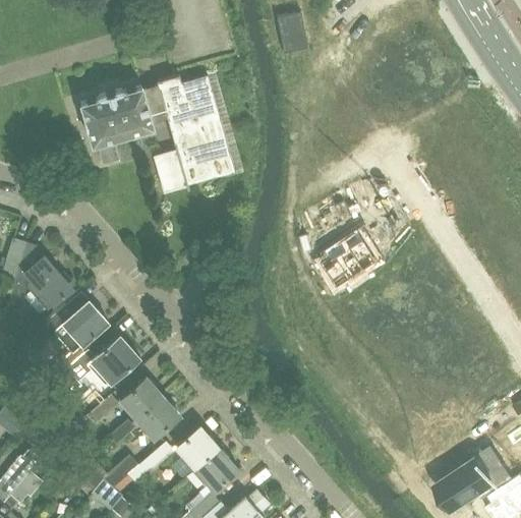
[(308,49),(301,13),(277,17),(284,54),(308,49)]
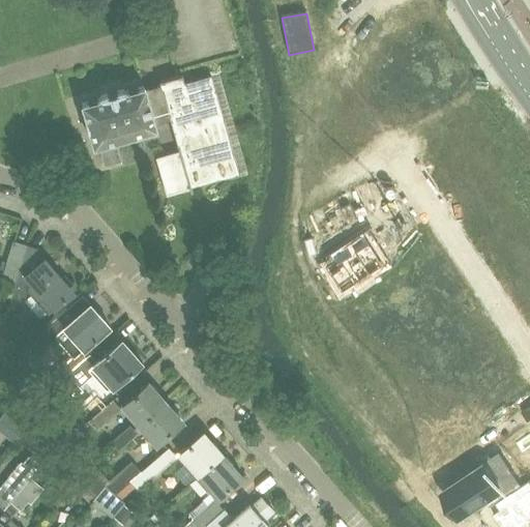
[(100,100),(82,106),(94,147),(100,151),(105,167),(120,162),(115,141),(135,136),(141,140),(145,139),(150,137),(152,137),(156,129),(155,125),(171,121),(175,135),(180,153),(156,160),(167,197),(217,182),(235,177),(239,176),(237,168),(211,77),(184,84),(183,78),(176,79),(159,84),(160,87),(145,91),(144,88),(125,93),(124,91),(100,98),(100,100)]
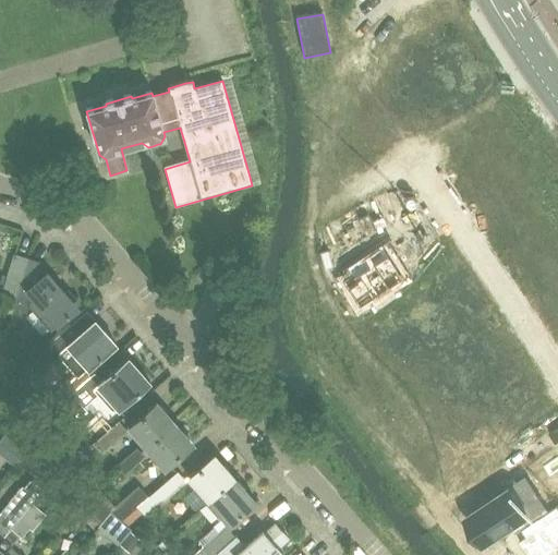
[(338,228),(324,237),(337,257),(343,253),(351,265),(390,240),(420,221),(411,207),(379,227),(367,208),(353,218),(351,214),(336,225),(338,228)]
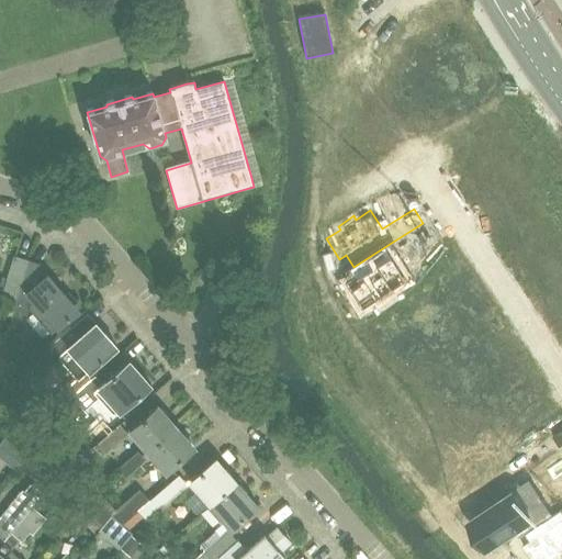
[(561,213),(547,224),(561,247),(561,213)]
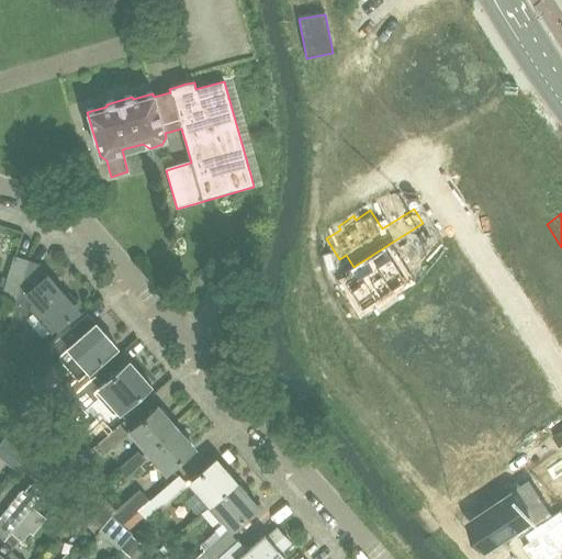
[(353,267),(345,274),(345,275),(350,282),(345,284),(346,287),(349,290),(361,310),(374,301),(378,305),(395,294),(392,290),(405,281),(398,270),(385,249),(394,243),(393,242),(353,267)]
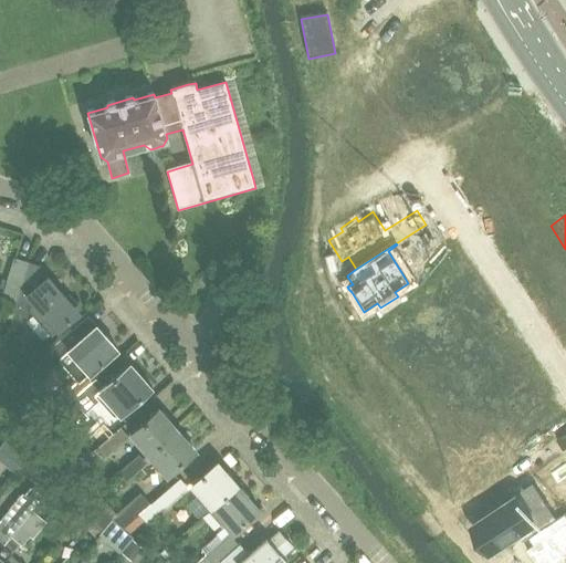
[(17,302),(22,285),(29,264),(11,259),(0,298),(17,302)]
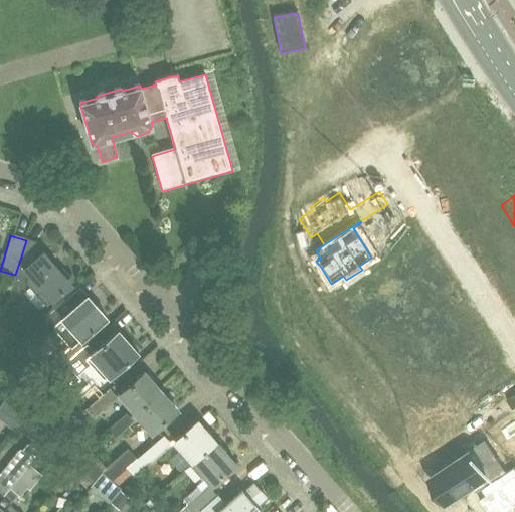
[(29,288),(47,307),(70,286),(43,254),(32,264),(20,260),(15,275),(10,293),(23,297),(27,284),(30,285),(31,286),(29,288)]
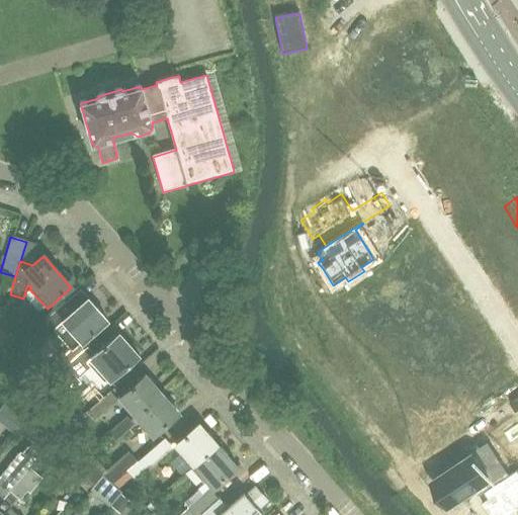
[(48,335),(54,331),(72,351),(79,346),(107,320),(88,298),(64,321),(56,312),(39,326),(31,340),(38,348),(50,337),(48,335)]
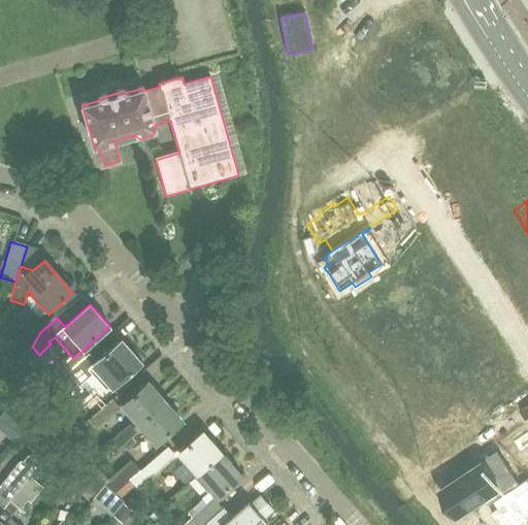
[(68,373),(57,384),(64,387),(72,380),(79,387),(93,375),(106,390),(112,390),(142,363),(122,339),(96,362),(90,355),(68,373)]
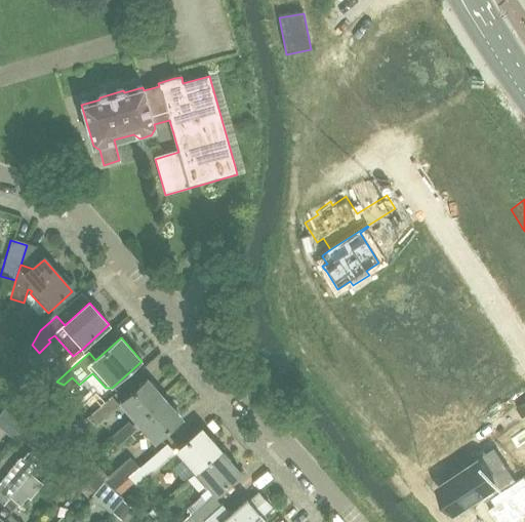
[(62,367),(67,373),(68,371),(85,357),(80,351),(73,356),(62,367)]
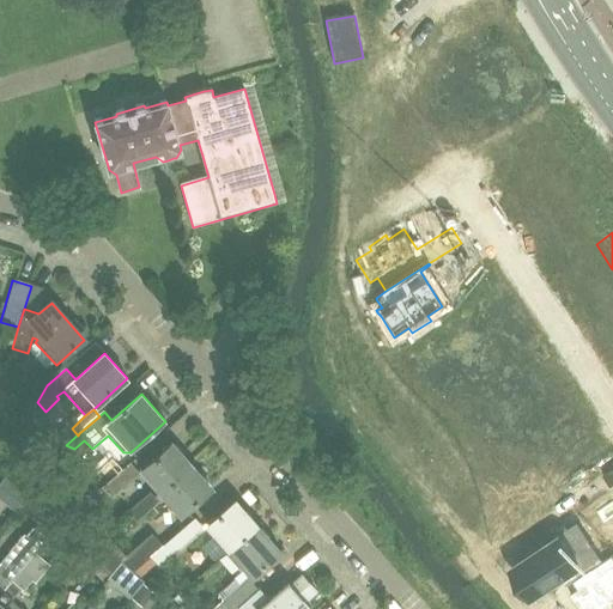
[(496,483),(485,489),(504,517),(552,486),(541,469),(562,456),(559,454),(548,437),(490,475),(496,483)]
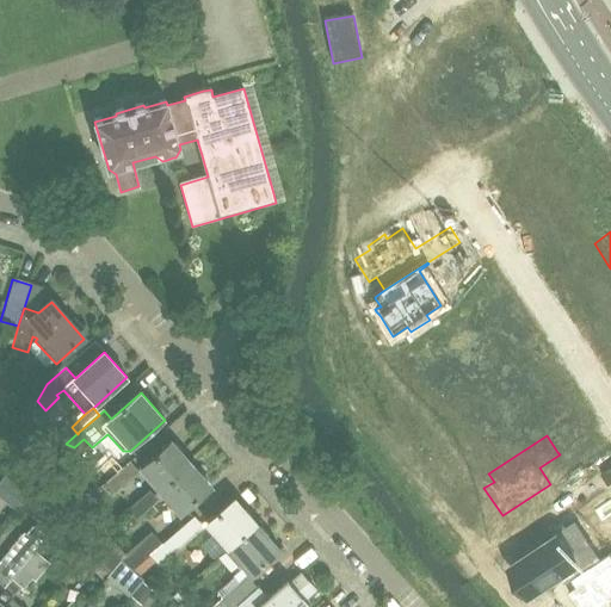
[(161,493),(191,466),(171,444),(141,469),(161,493)]
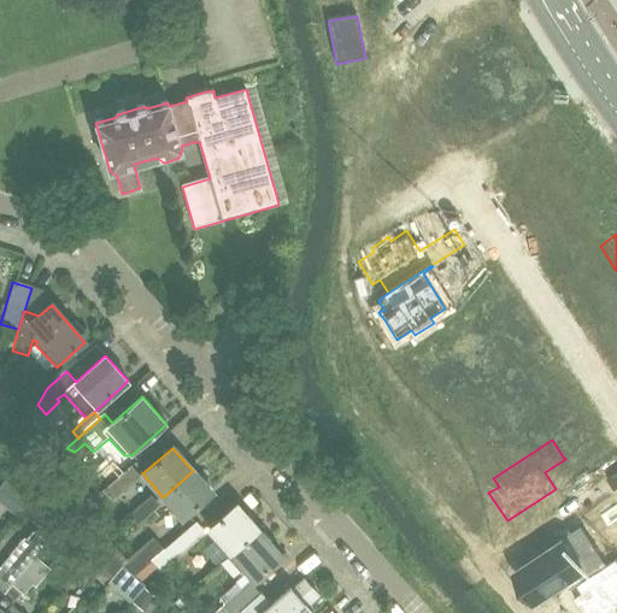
[(141,477),(133,467),(107,490),(116,500),(141,477)]
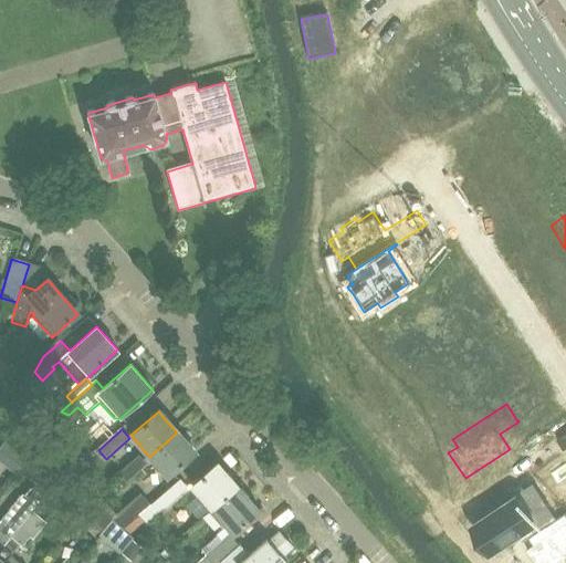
[(177,433),(149,457),(167,477),(195,452),(177,433)]
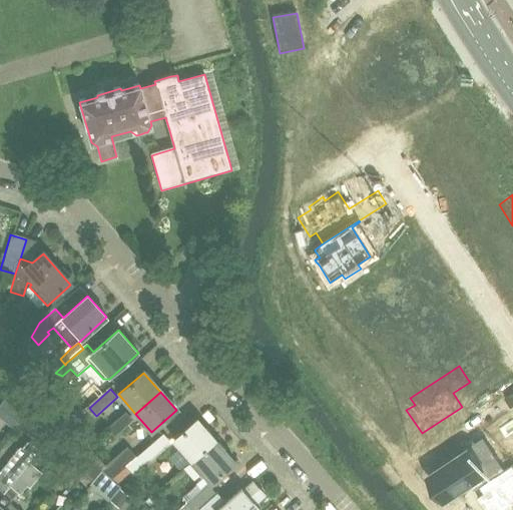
[(0,421),(1,422),(12,408),(4,403),(0,407),(0,421)]
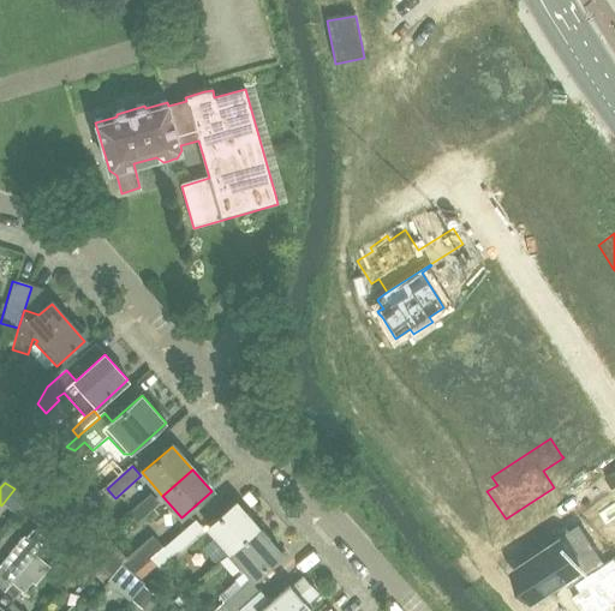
[(142,505),(149,514),(160,505),(153,496),(142,505)]
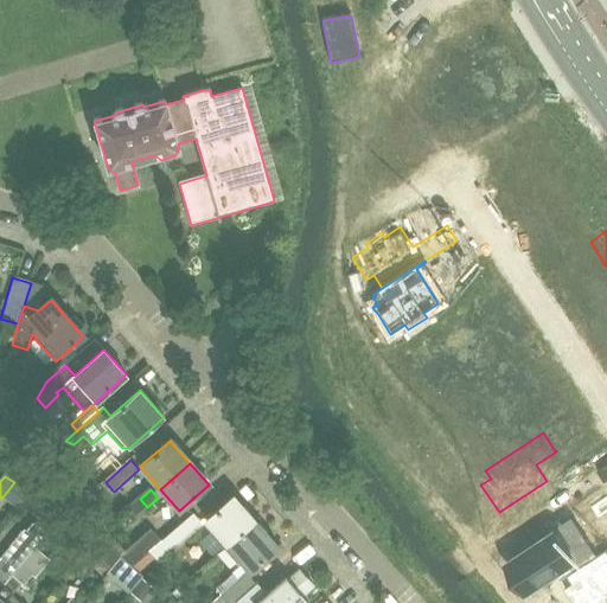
[(228,547),(256,523),(234,496),(205,521),(228,547)]
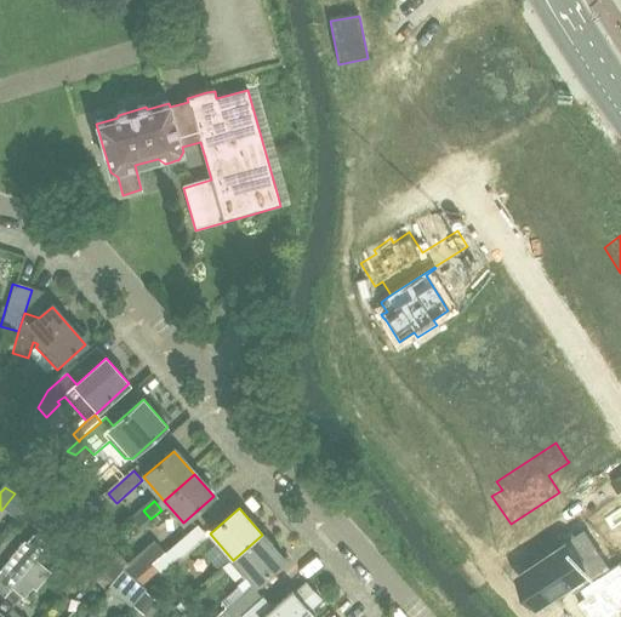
[(140,529),(151,519),(143,510),(132,520),(140,529)]
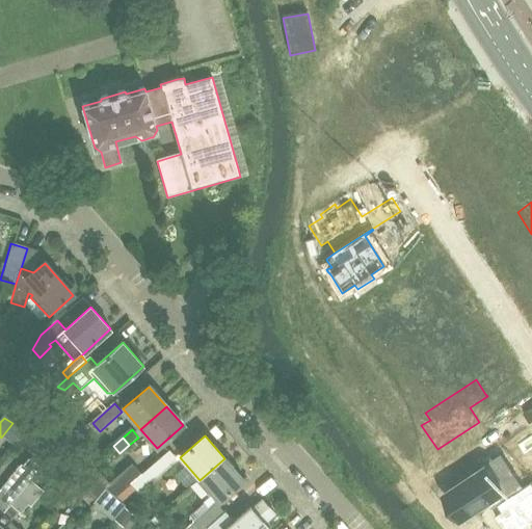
[(114,499),(121,504),(174,458),(168,452),(141,476),(114,499)]
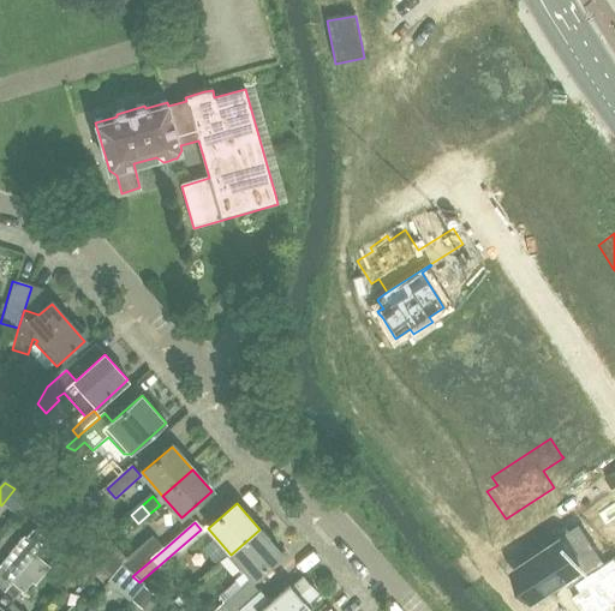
[(251,577),(254,581),(282,555),(260,529),(231,555),(251,577)]
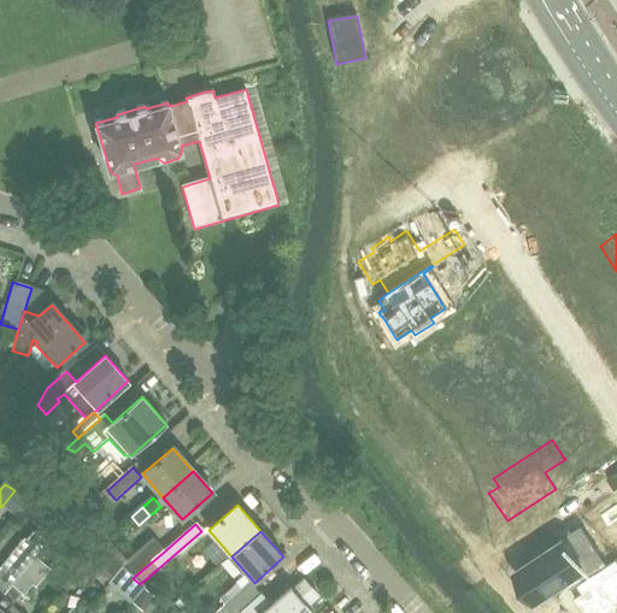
[(0,600),(46,544),(34,535),(27,543),(25,541),(0,570),(0,600)]
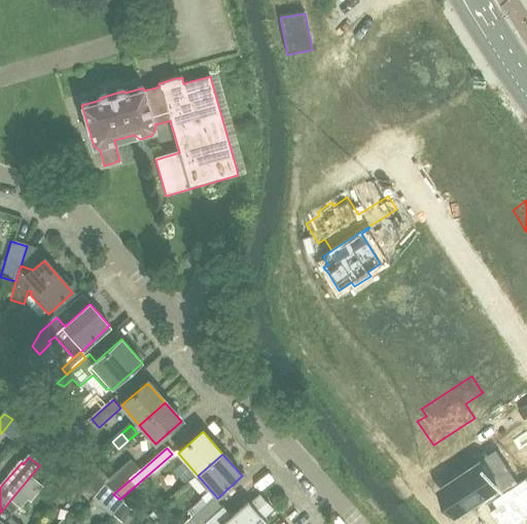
[(113,494),(140,472),(130,461),(108,481),(93,464),(73,482),(91,501),(104,486),(113,494)]
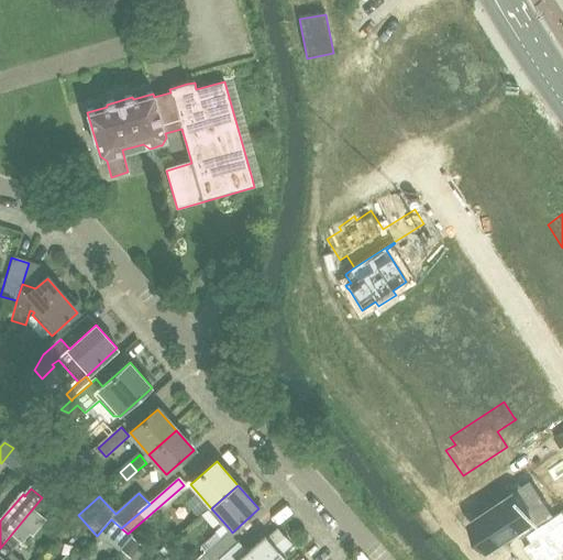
[(515,496),(471,525),(487,550),(516,531),(520,539),(550,520),(547,515),(551,513),(543,501),(526,512),(516,496),(515,496)]
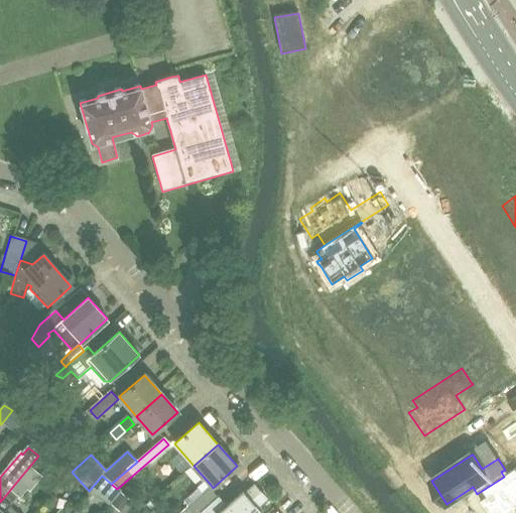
[(12,512),(8,509),(18,498),(10,491),(39,457),(38,456),(0,502),(0,512),(12,512)]
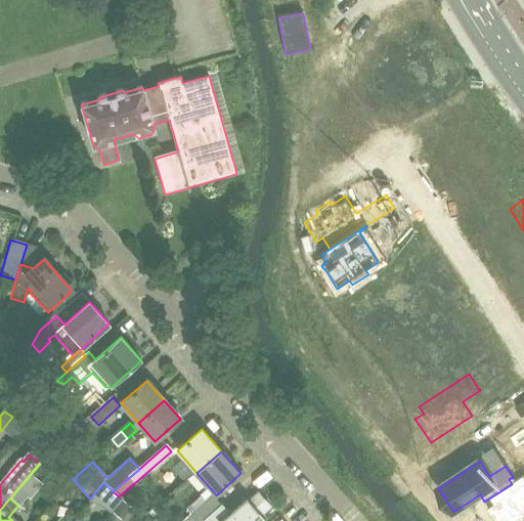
[(494,506),(487,510),(493,520),(523,520),(523,476),(493,496),(497,503),(494,506)]
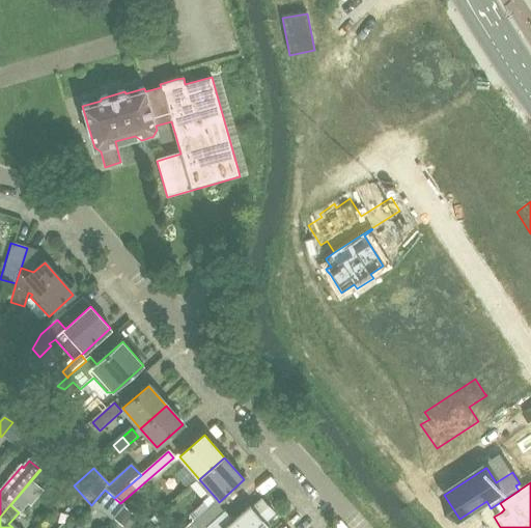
[(120,503),(114,498),(105,490),(91,505),(112,522),(124,506),(120,503)]
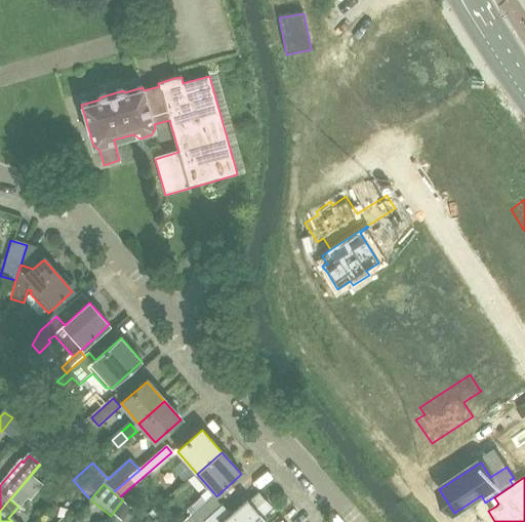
[(224,505),(216,496),(214,493),(182,521),(205,521),(209,518),(224,505)]
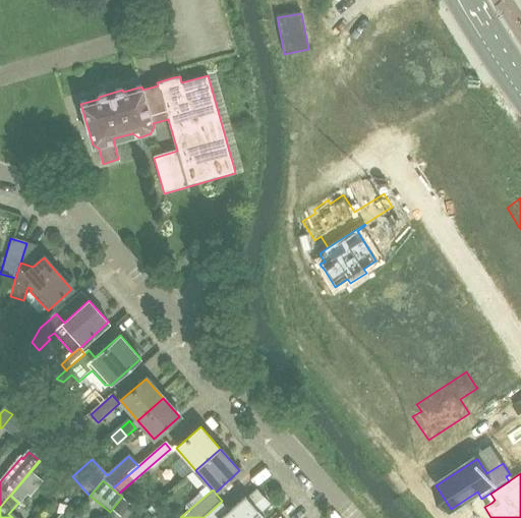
[(245,498),(222,517),(263,517),(259,513),(269,505),(256,491),(247,500),(245,498)]
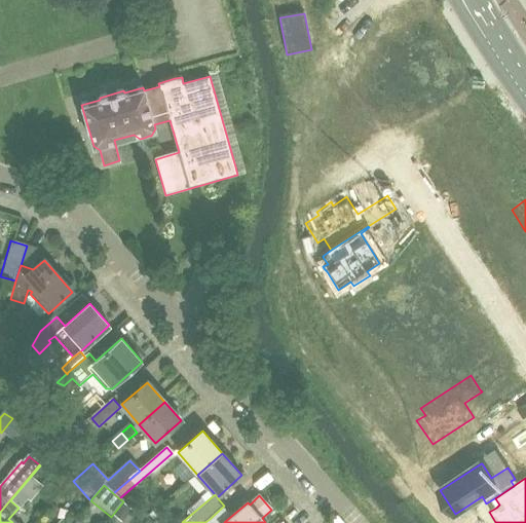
[(113,516),(120,522),(124,522),(132,513),(122,506),(113,516)]
